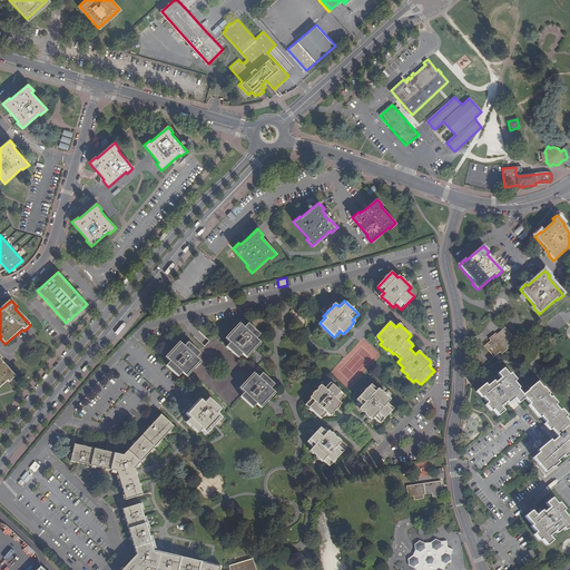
[(214,336),(209,341),(198,353),(199,353),(195,357),(200,362),(190,373),(229,409),(241,397),(245,393),(239,387),(254,373),(249,370),(237,359),(242,354),(246,359),(252,352),(261,343),(255,338),(259,335),(247,324),(244,328),(239,324),(226,338),(231,343),(226,347),(214,336)]
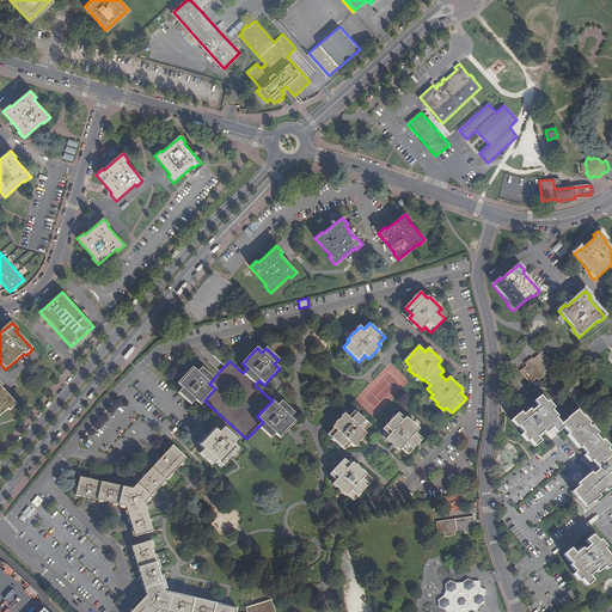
[(554,366),(543,353),(533,361),(532,359),(526,365),(527,366),(520,372),(530,384),(537,379),(539,381),(545,375),(544,374),(554,366)]
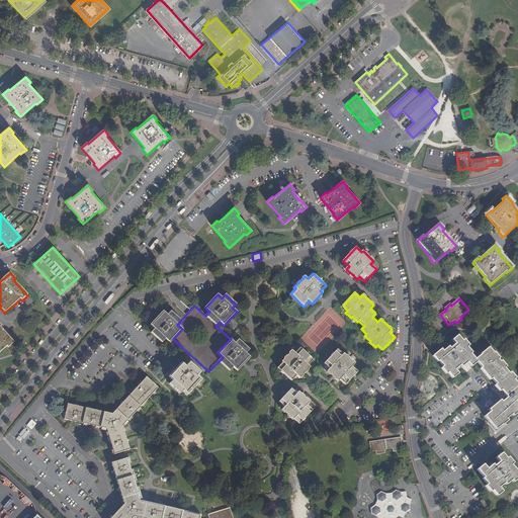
[(181,321),(180,321),(171,312),(167,316),(163,312),(151,325),(155,329),(151,333),(162,343),(165,339),(169,342),(173,339),(182,329),(177,325),(181,321)]
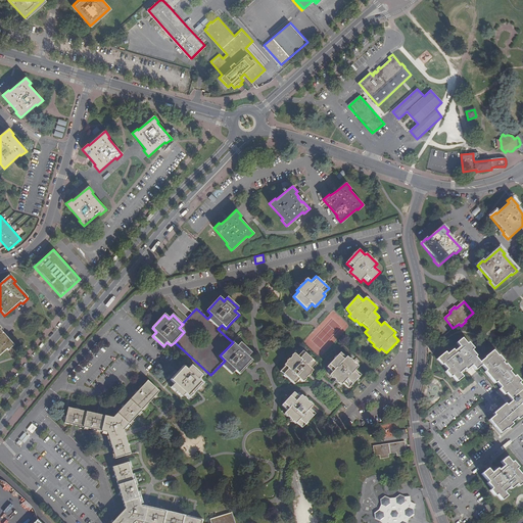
[(0,355),(7,350),(8,351),(14,346),(0,331),(1,330),(0,328),(0,355)]
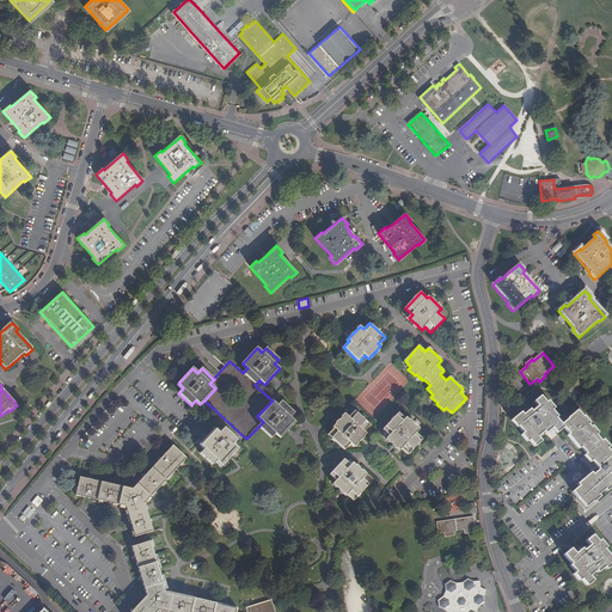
[(546,403),(540,397),(534,402),(538,407),(531,412),(530,410),(522,416),(521,414),(512,421),(516,428),(518,427),(524,434),(521,435),(526,442),(528,440),(534,447),(540,442),(537,438),(544,432),(545,434),(552,429),(556,434),(563,428),(569,435),(568,436),(579,450),(581,447),(587,454),(585,457),(591,464),(592,461),(599,470),(593,476),(591,473),(577,484),(580,487),(573,493),(585,508),(592,502),(593,503),(599,499),(598,496),(605,490),(606,493),(611,487),(611,456),(606,450),(609,447),(604,440),(601,442),(595,435),(598,433),(592,427),(589,429),(587,426),(589,423),(583,417),(582,418),(576,411),(568,418),(568,420),(561,426),(555,420),(557,417),(551,410),(554,409),(548,402),(546,403)]
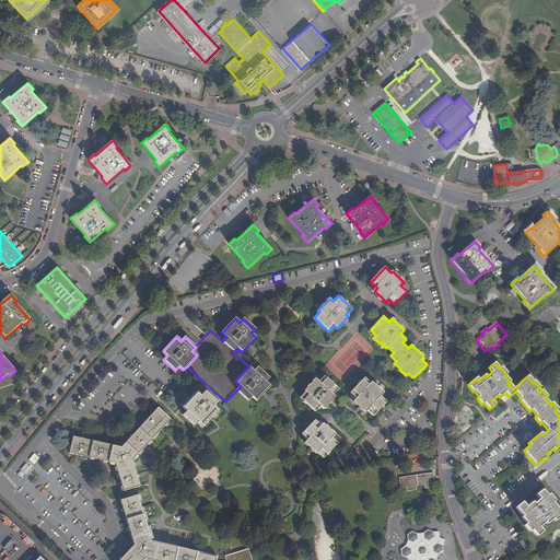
[(241,386),(236,391),(248,400),(253,397),(257,400),(270,387),(266,383),(270,378),(258,368),(254,371),(249,366),(235,381),(241,386)]
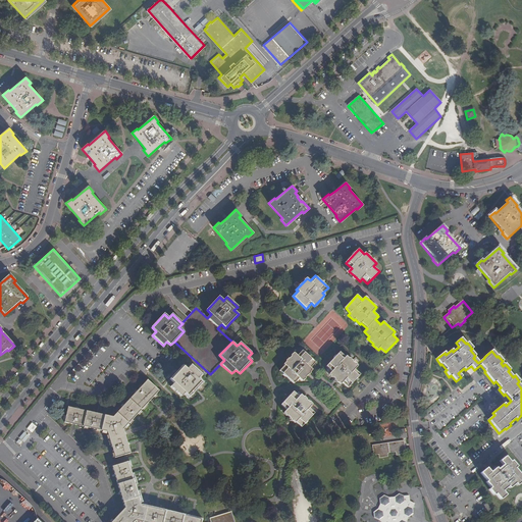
[(283,363),(284,365),(279,370),(293,383),(299,377),(302,380),(307,374),(312,369),(309,367),(315,362),(302,351),(297,356),(294,353),(283,363)]
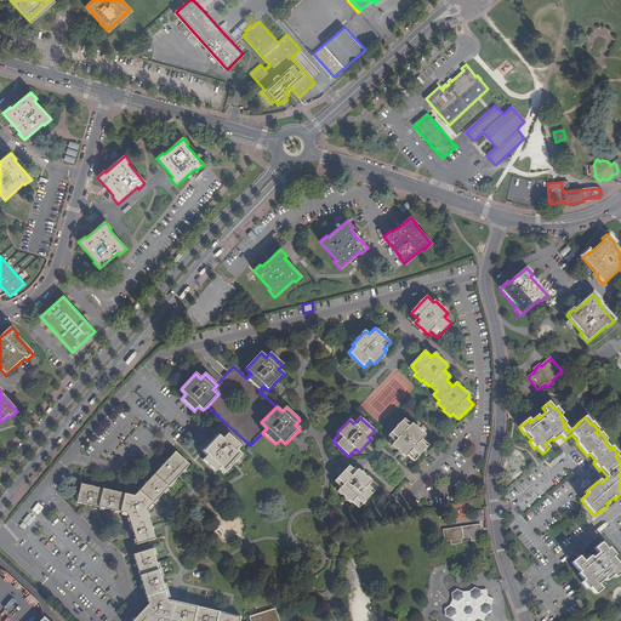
[(394,442),(392,445),(398,451),(405,457),(408,455),(414,461),(428,445),(421,439),(425,436),(411,423),(410,425),(404,419),(388,436),(394,442)]
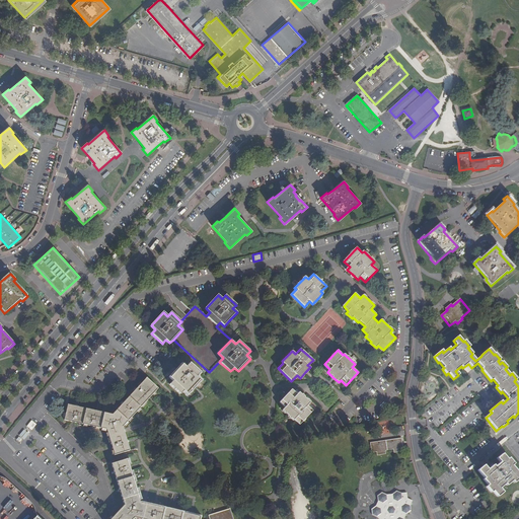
[(173,372),(169,377),(170,378),(173,381),(169,384),(179,394),(183,390),(188,394),(193,389),(200,380),(196,377),(200,373),(189,364),(186,367),(181,363),(173,372)]
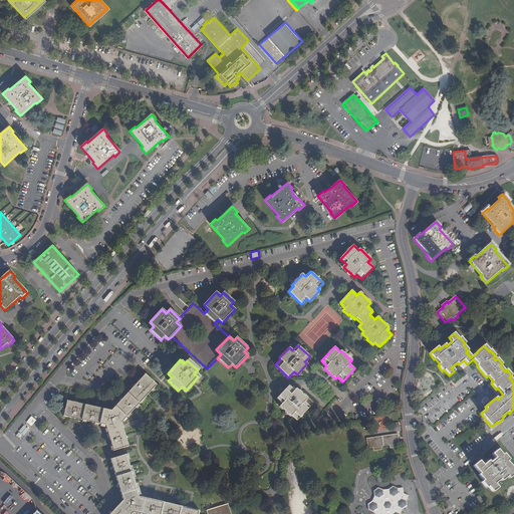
[(67,401),(64,416),(105,426),(113,450),(129,446),(125,437),(122,427),(121,423),(133,411),(147,396),(157,384),(145,373),(110,411),(67,401)]
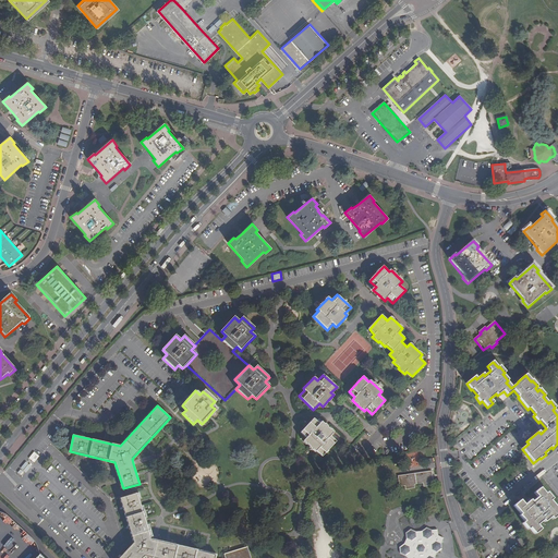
[(306,438),(303,440),(314,451),(316,450),(323,456),(336,441),(330,435),(332,433),(325,425),(320,422),(318,424),(313,419),(300,433),(306,438)]
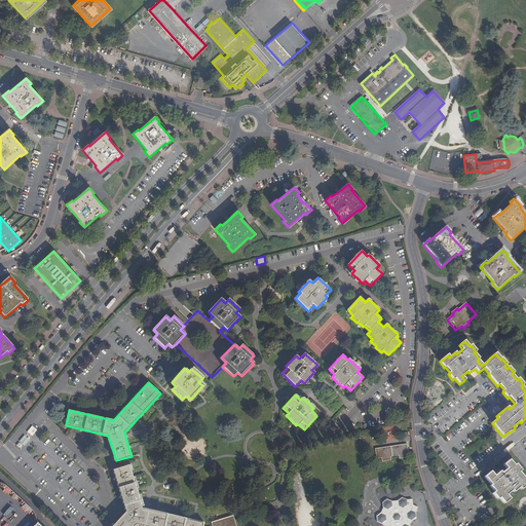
[(404,458),(404,454),(409,454),(407,444),(375,448),(377,458),(381,458),(382,461),(390,460),(390,456),(400,455),(400,458),(404,458)]
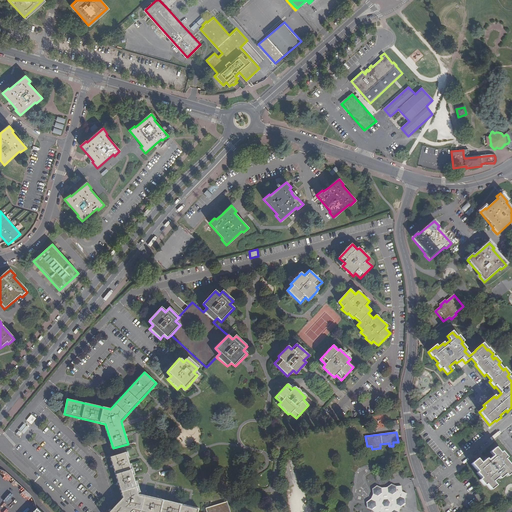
[(496,485),(492,482),(498,477),(499,479),(505,474),(507,476),(511,472),(511,466),(510,464),(509,465),(504,460),(506,458),(502,452),(500,454),(495,448),(490,452),(493,456),(487,461),(486,460),(481,464),(477,460),(472,464),(478,472),(477,473),(482,479),(479,480),(484,485),(486,484),(490,490),(496,485)]
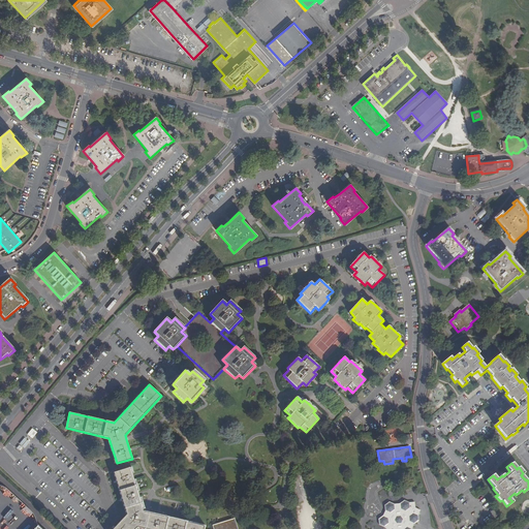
[(204,528),(203,528),(204,527),(193,524),(175,520),(156,516),(145,512),(143,512),(136,494),(131,475),(129,468),(114,472),(126,515),(112,528),(134,528),(136,527),(144,528),(204,528)]
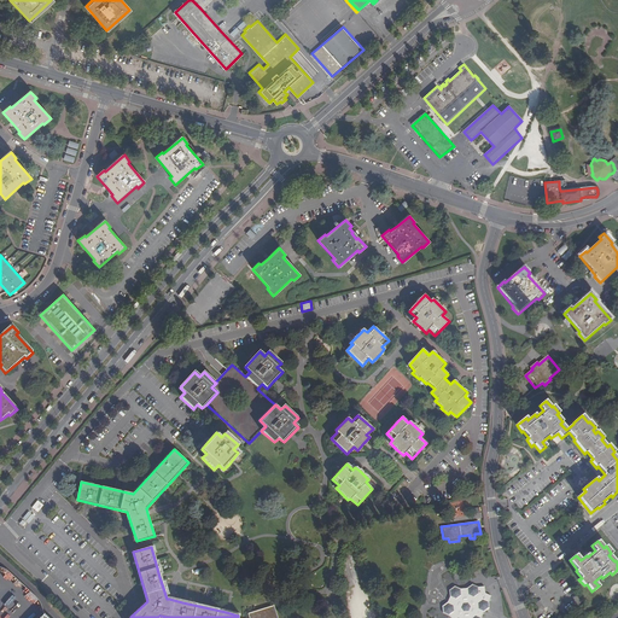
[(478,588),(473,584),(472,586),(471,586),(470,588),(467,588),(466,589),(464,589),(461,589),(458,588),(456,587),(449,590),(450,592),(450,594),(449,596),(449,600),(448,602),(445,604),(444,605),(442,606),(443,613),(449,616),(450,617),(481,617),(484,611),(490,608),(488,602),(491,596),(485,593),(484,587),(478,588)]
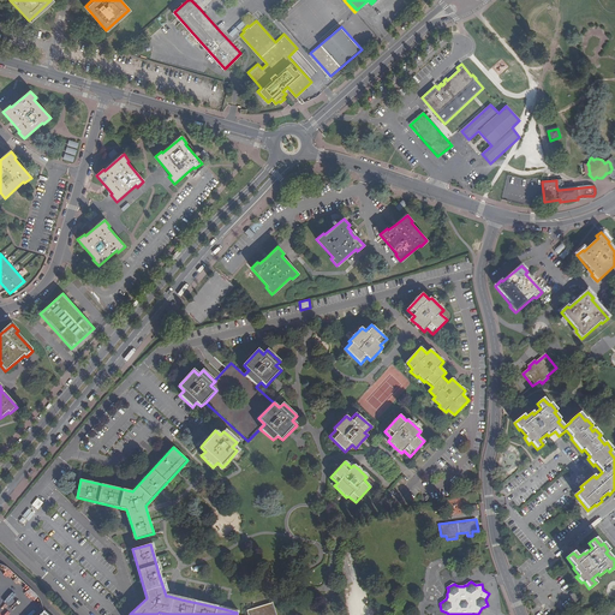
[(275,614),(273,603),(246,611),(248,614),(275,614)]
